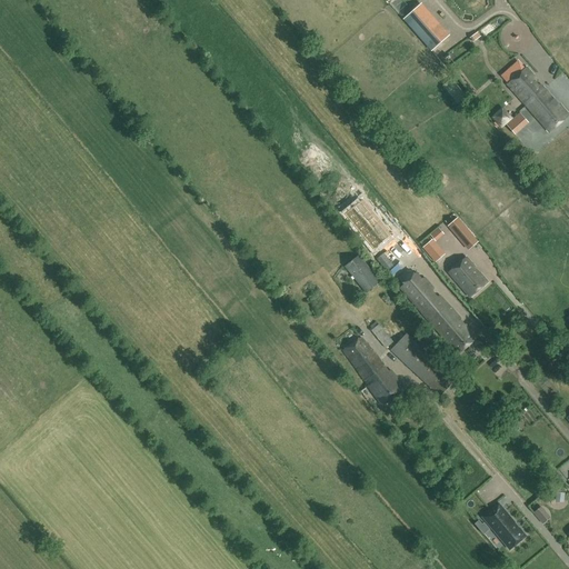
[(446,38),(418,7),(405,19),(432,50),(446,38)]
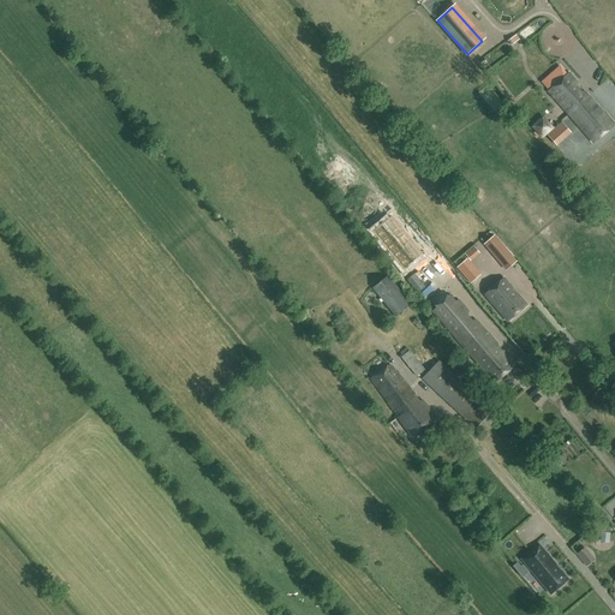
[(584,93),(581,93),(577,88),(578,83),(568,73),(567,75),(560,66),(542,82),(549,90),(549,91),(568,115),(589,97),(584,93)]
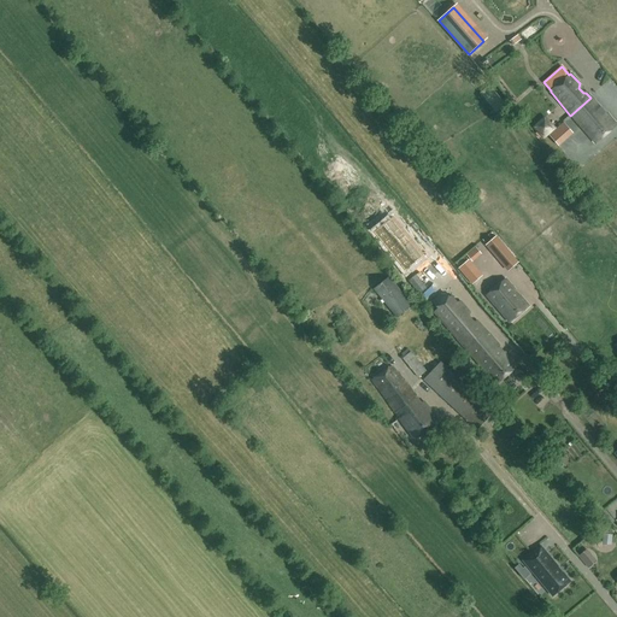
[(599,89),(610,99),(616,90),(616,86),(610,78),(599,89)]
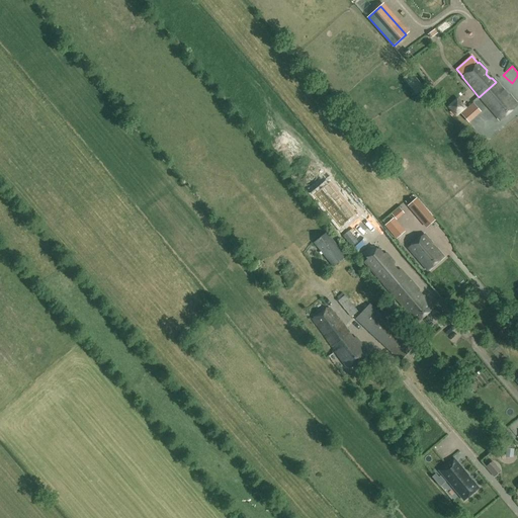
[(403,78),(417,94),(424,87),(411,72),(403,78)]
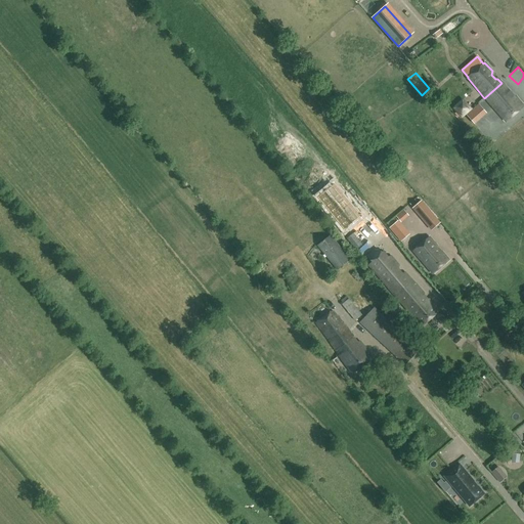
[(505,122),(523,106),(514,96),(501,83),(484,98),(505,122)]
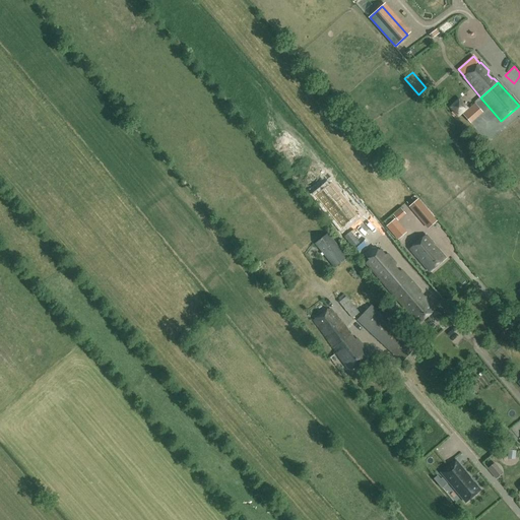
[(469,126),(483,114),(475,105),(461,116),(469,126)]
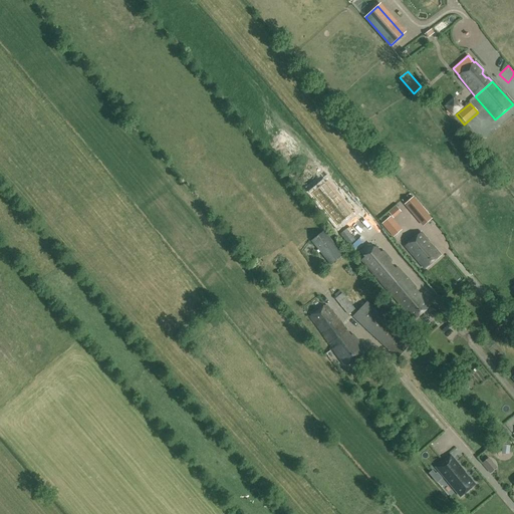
[(310,196),(337,227),(349,217),(343,211),(345,209),(323,184),(310,196)]
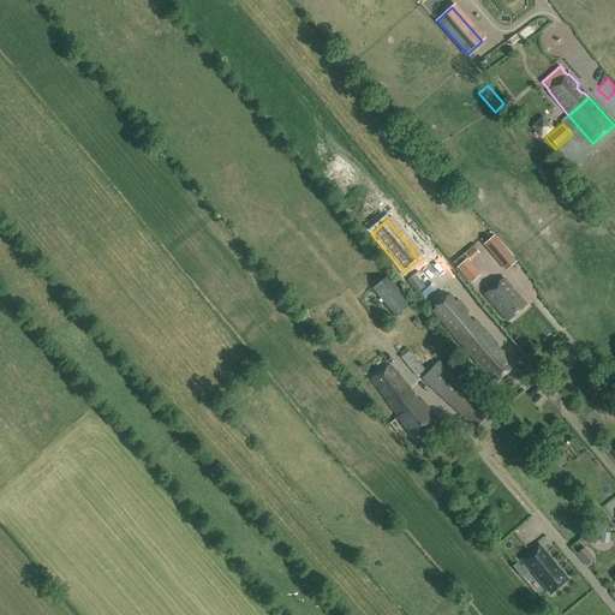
[(508,268),(518,261),(495,234),(485,242),(508,268)]
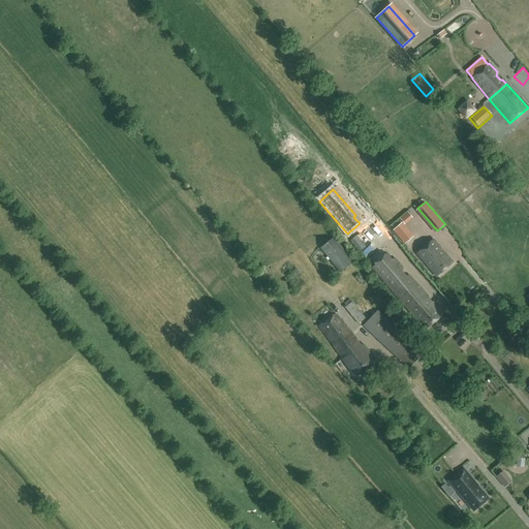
[(402,222),(393,230),(405,244),(414,236),(402,222)]
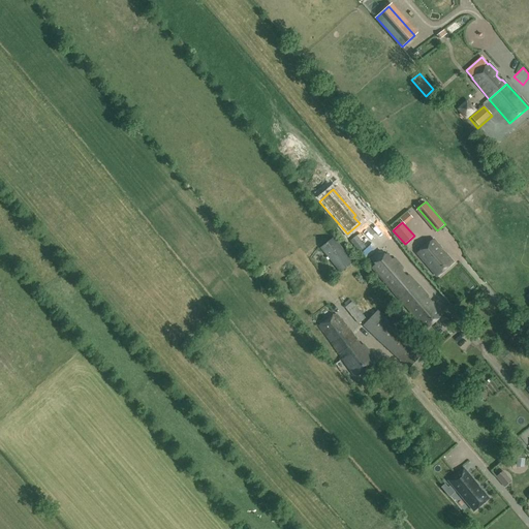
[(350,241),(360,252),(366,247),(356,236),(350,241)]
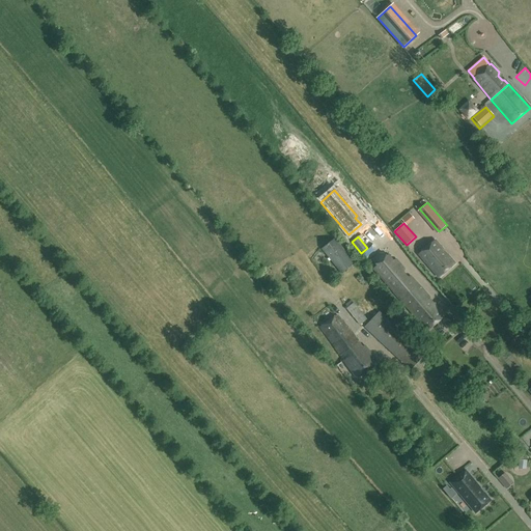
[(341,274),(355,263),(334,239),(322,249),(341,274)]
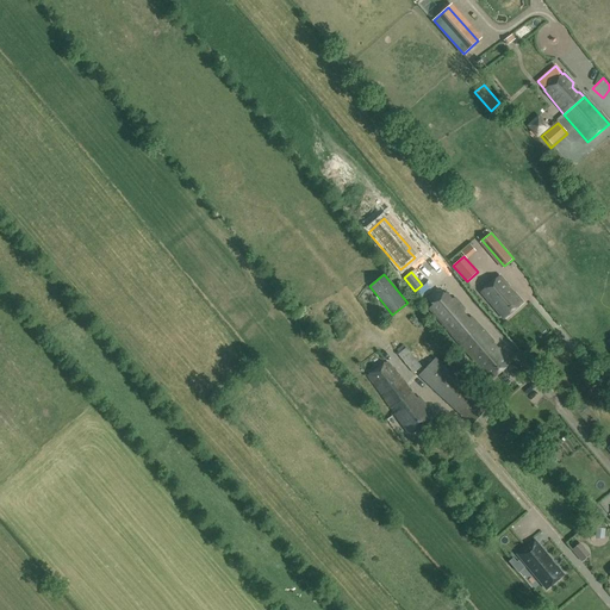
[(504,318),(522,304),(508,288),(510,286),(500,275),(485,288),(481,293),(504,318)]
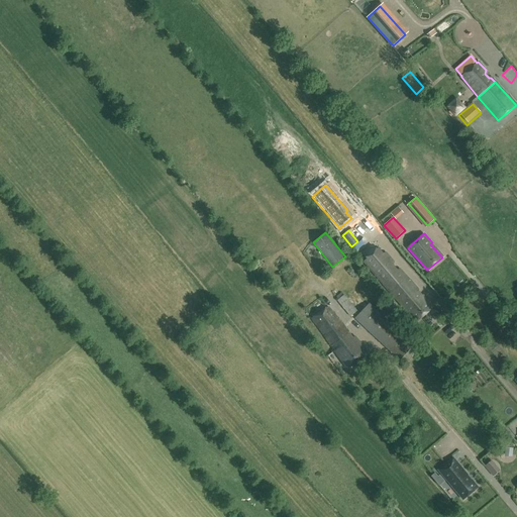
[(377,251),(372,245),(364,252),(368,257),(364,262),(416,322),(433,307),(423,296),(422,296),(418,290),(418,289),(413,283),(412,283),(400,269),(397,270),(392,265),(394,262),(386,252),(383,254),(379,249),(377,251)]
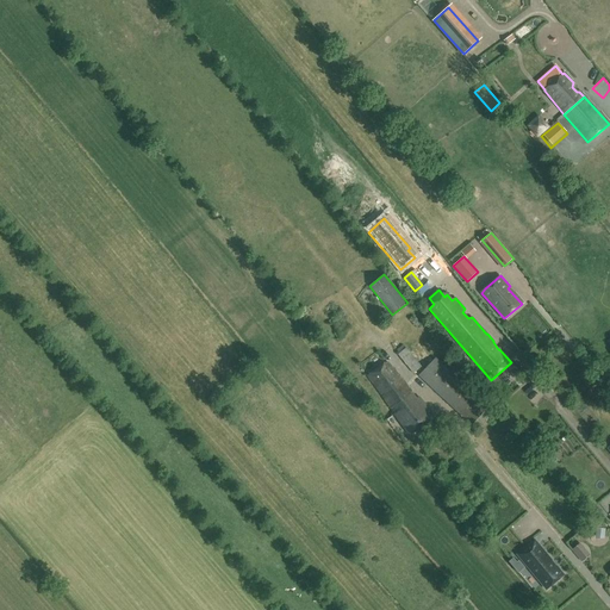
[(414,373),(422,367),(406,347),(398,354),(414,373)]
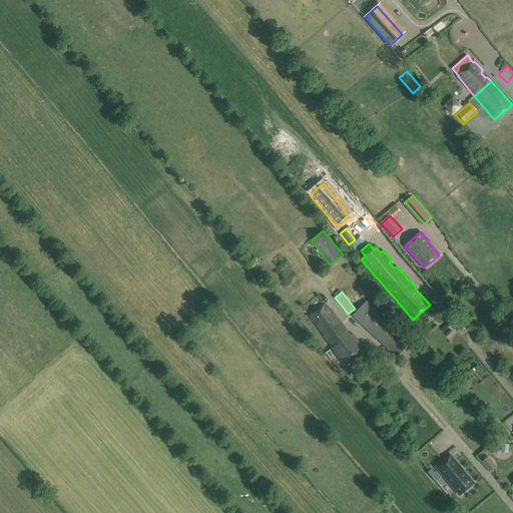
[(318,297),(313,300),(318,307),(323,304),(318,297)]
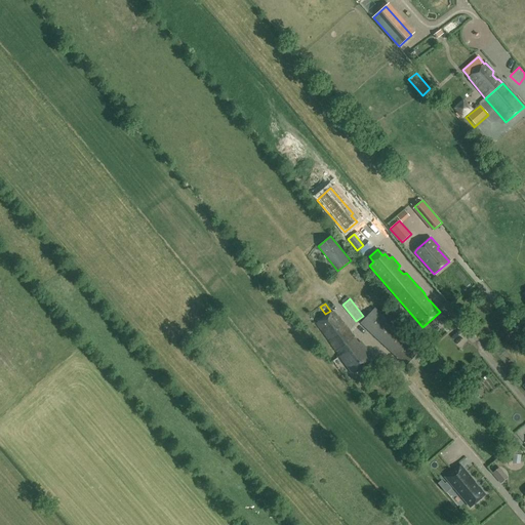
[(405,366),(419,351),(374,308),(360,323),(405,366)]
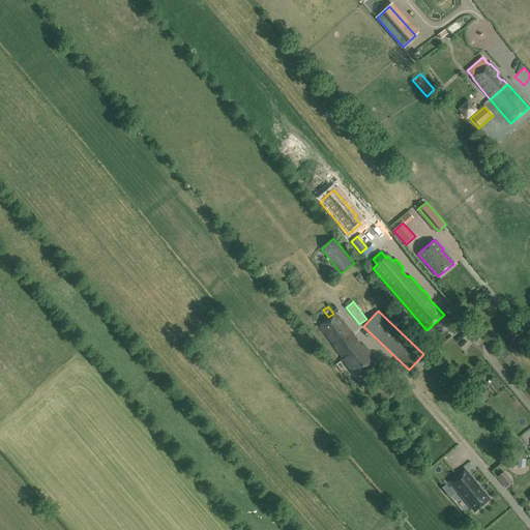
[(361,346),(357,341),(357,340),(354,335),(337,316),(320,326),(353,375),(356,378),(377,362),(364,345),(361,346)]
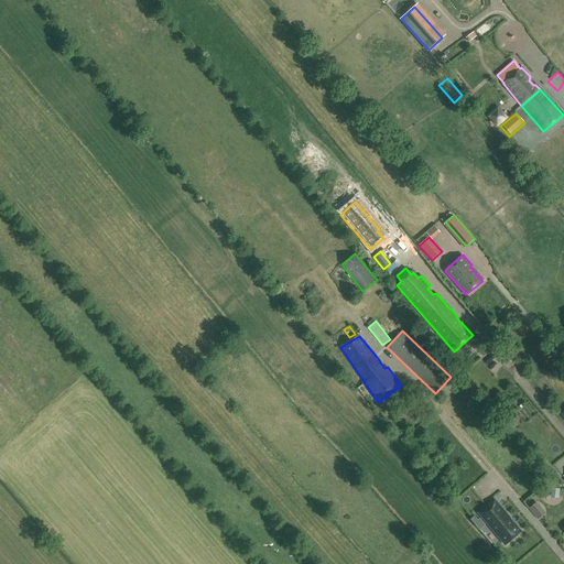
[(538,376),(533,380),(545,394),(551,390),(538,376)]
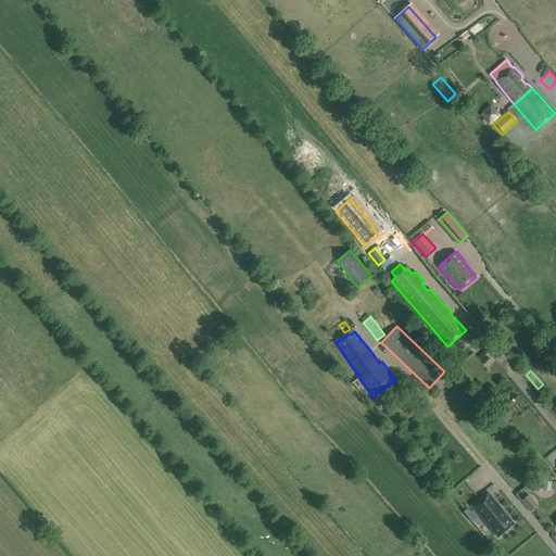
[(543,481),(543,491),(551,491),(552,481),(543,481)]
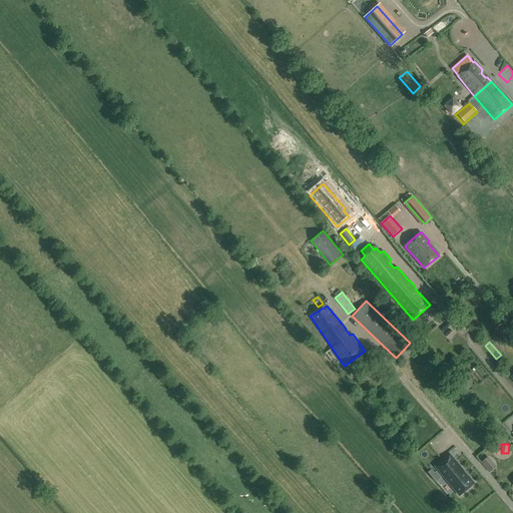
[(450,454),(449,455),(446,457),(435,466),(460,496),(474,483),(468,476),(466,478),(462,473),(464,471),(455,460),(450,455),(450,454)]
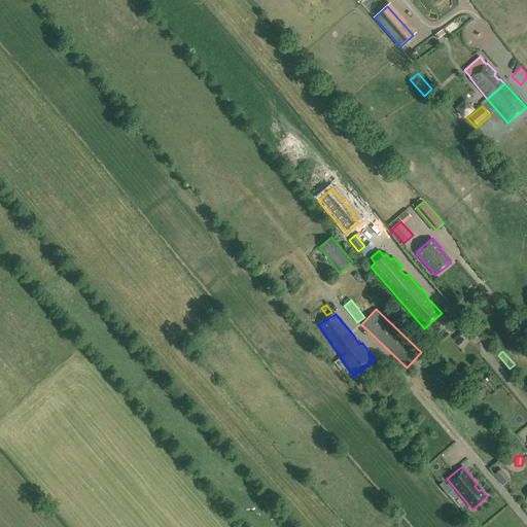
[(493,477),(501,487),(508,481),(500,470),(493,477)]
